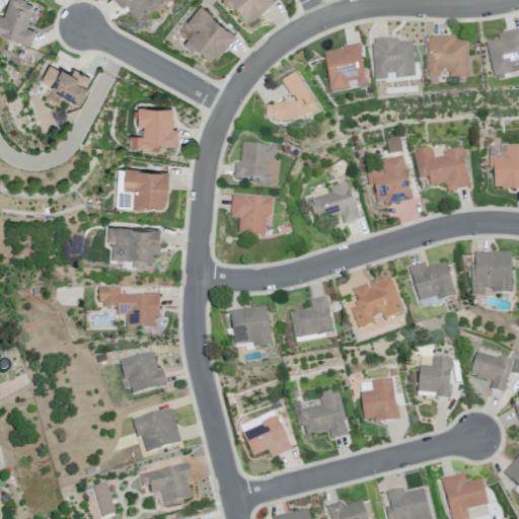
[(8,0),(15,0),(33,6),(26,29),(34,31),(29,46),(0,35),(0,16),(3,17),(8,0)]
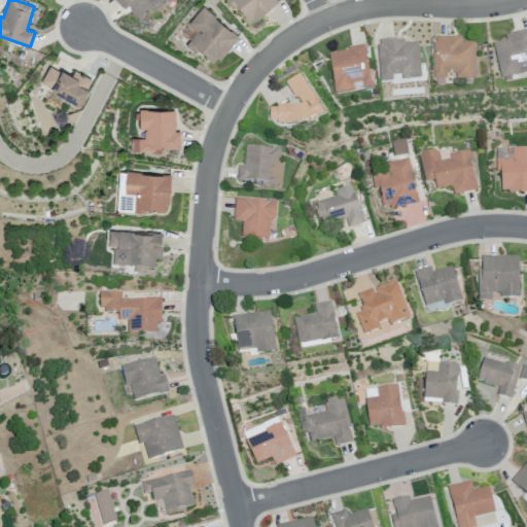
[(115,0),(125,8),(128,5),(132,9),(131,11),(139,20),(153,5),(155,7),(163,0),(115,0)]
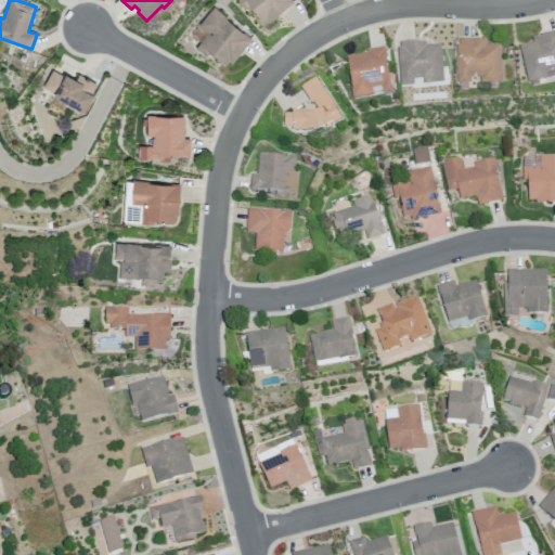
[(269,20),(293,1),(292,0),(240,0),(245,8),(248,5),(261,22),(268,17),(269,20)]
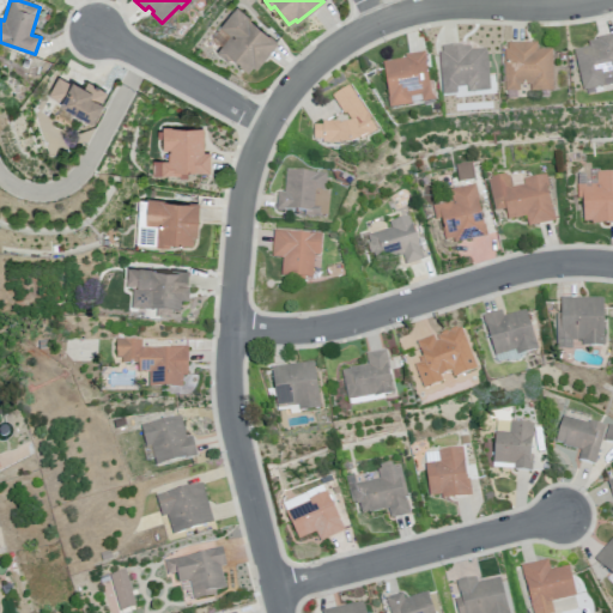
[(237,8),(219,29),(230,37),(217,53),(228,62),(230,58),(248,73),(253,67),(256,70),(279,43),(237,8)]
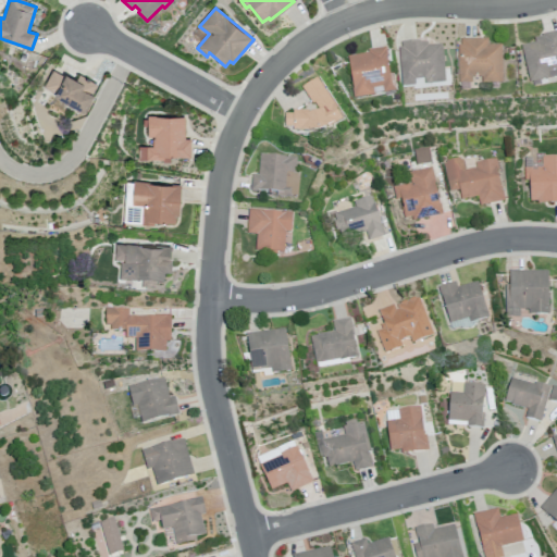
[(522,48),(531,85),(549,81),(548,75),(556,73),(556,32),(542,36),(542,38),(534,40),(535,45),(522,48)]
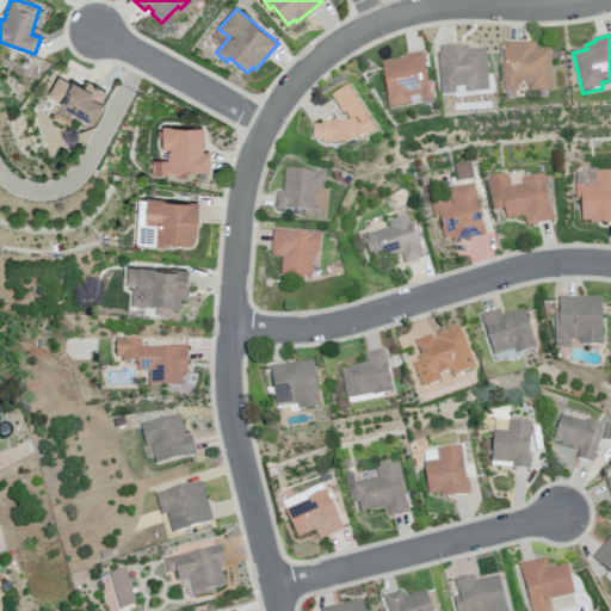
[(506,45),(506,53),(503,53),(504,94),(519,94),(519,87),(523,87),(524,87),(536,87),(536,94),(551,93),(550,51),(536,51),(536,45),(506,45)]
